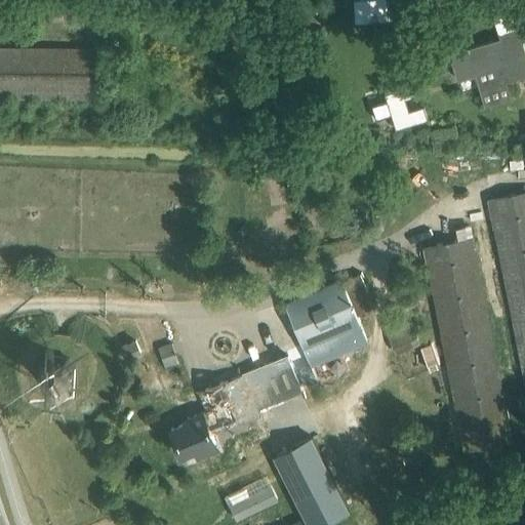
[(402,19),(400,0),(388,0),(390,19),(402,19)]
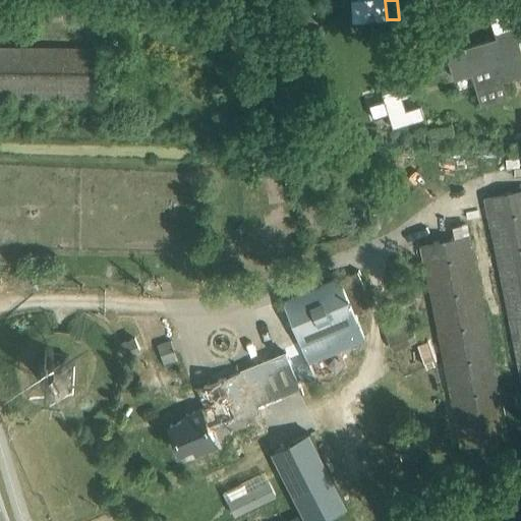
[(410,0),(397,0),(399,19),(411,19),(410,0)]
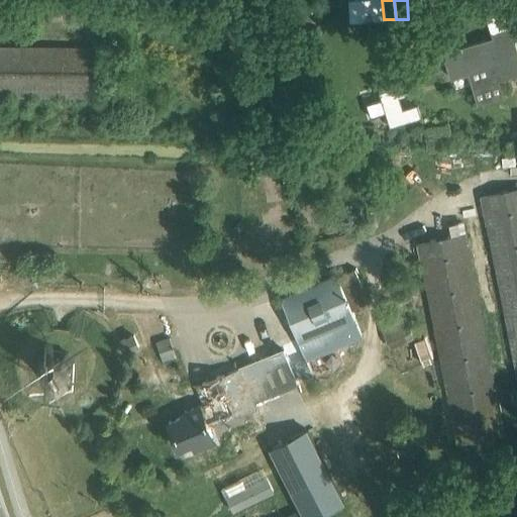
[(0,21),(73,22),(73,2),(48,2),(48,1),(46,1),(46,2),(35,2),(35,1),(33,1),(33,2),(5,1),(3,1),(0,1),(0,21)]
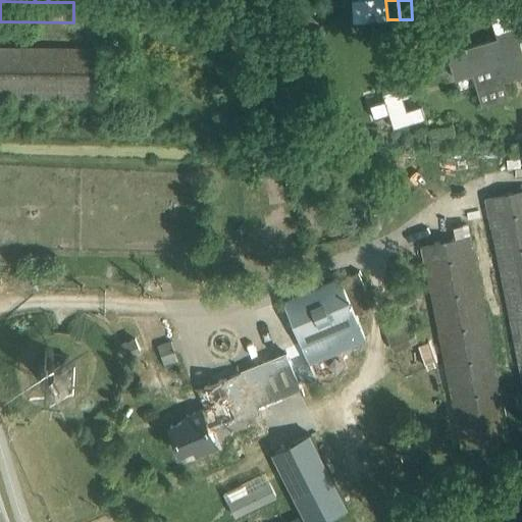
[(462,47),(462,48),(448,52),(454,71),(456,79),(473,72),(476,81),(478,87),(494,82),(518,73),(521,71),(521,47),(515,27),(498,32),(499,37),(467,46),(467,45),(462,47)]
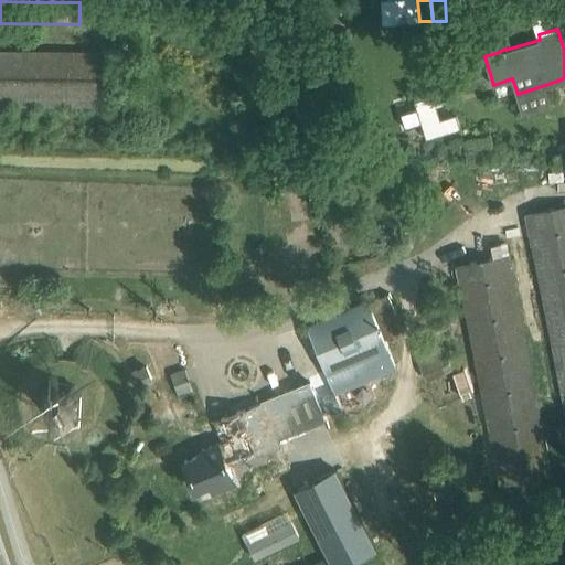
[(110,52),(0,50),(0,103),(109,105),(110,52)]
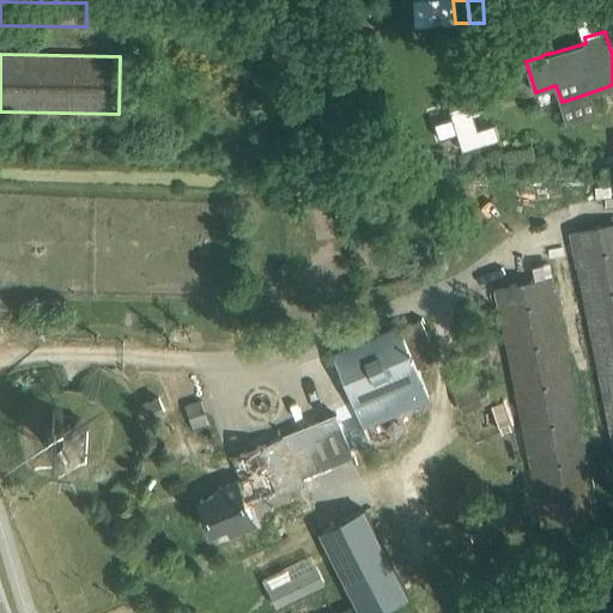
[(478,131),(468,102),(450,108),(465,151),(499,139),(495,125),(478,131)]
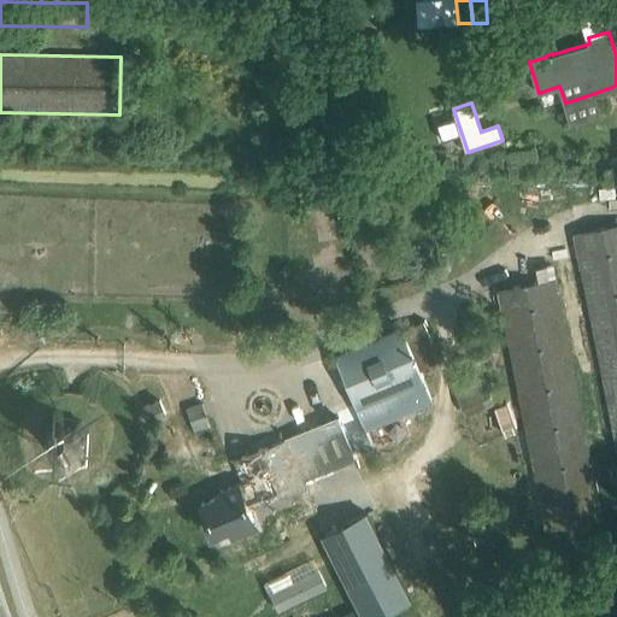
[(616,223),(574,231),(616,458),(616,223)]
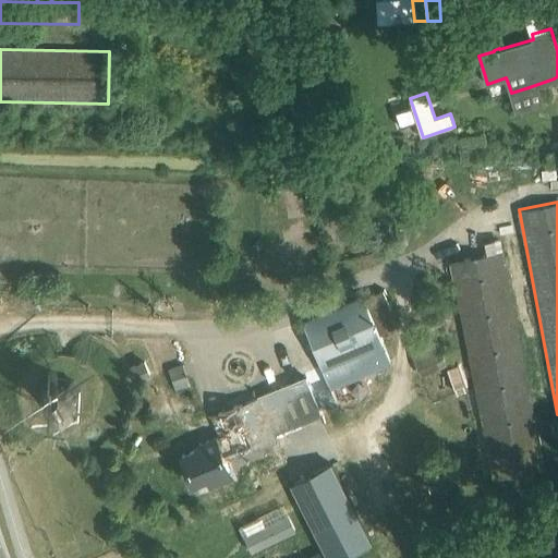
[(450,261),(493,477),(546,468),(500,238),(487,240),(489,253),(450,261)]
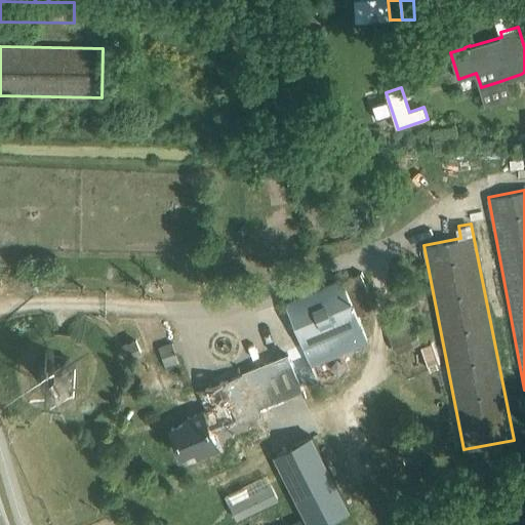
[(356,310),(342,277),(341,278),(341,277),(287,300),(306,347),(283,357),(298,394),(351,371),(341,350),(368,338),(356,310)]
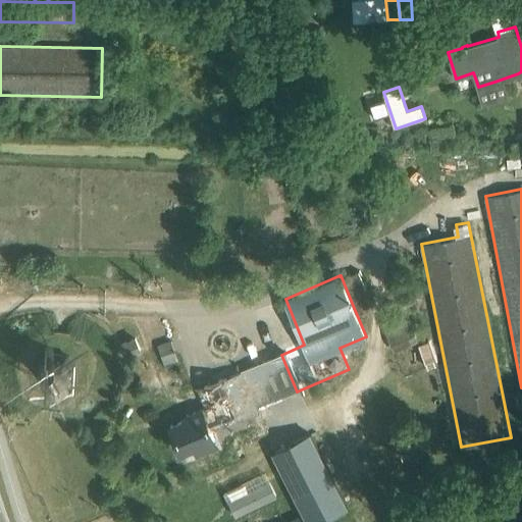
[(136,337),(122,344),(127,355),(141,349),(136,337)]
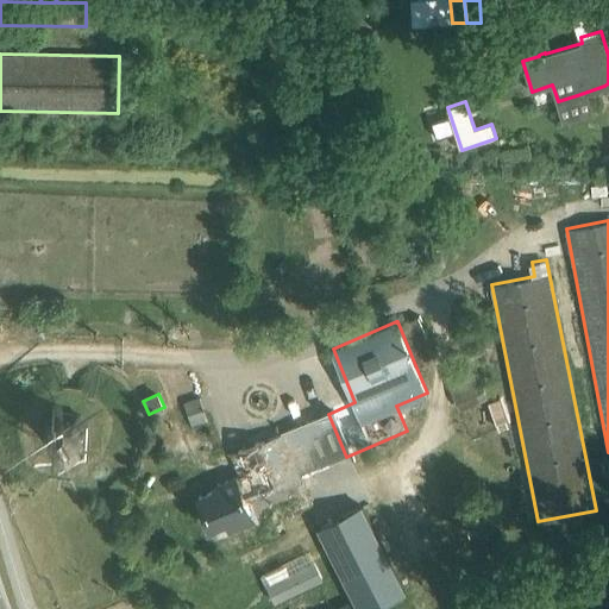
[(208,418),(200,396),(186,402),(192,424),(208,418)]
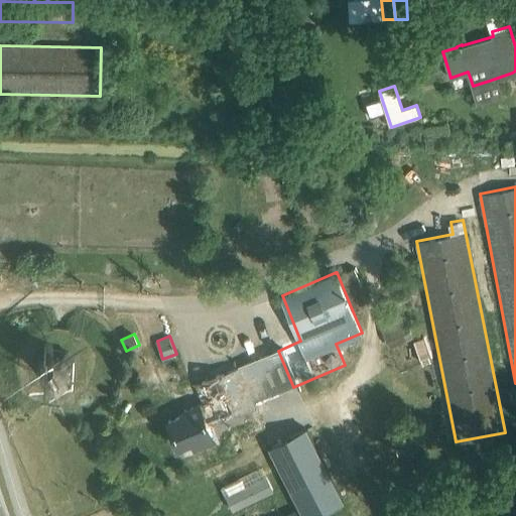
[(74,362),(66,351),(52,349),(42,357),(40,371),(48,381),(61,383),(73,375),(74,362)]
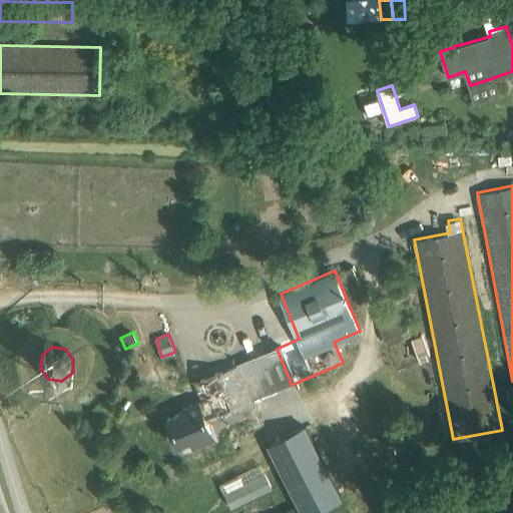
[(281,390),(292,385),(277,349),(235,365),(198,381),(204,396),(179,407),(181,411),(167,417),(169,420),(179,444),(186,441),(190,450),(212,441),(208,432),(211,431),(205,418),(249,400),(253,398),(254,401),(281,390)]
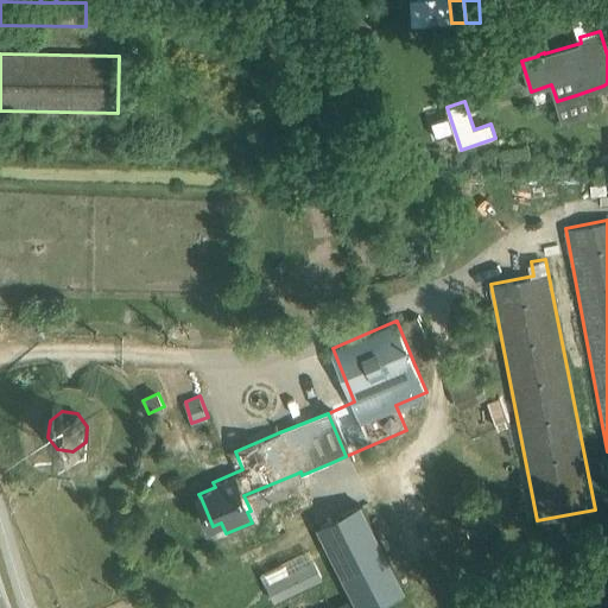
[(331,527),(363,607),(385,607),(411,597),(375,510),(331,527)]
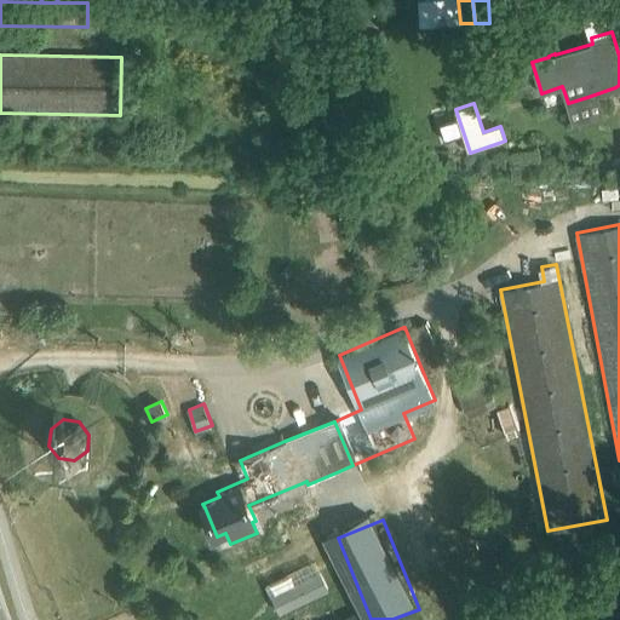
[(291,602),(299,619),(346,595),(338,579),(291,602)]
